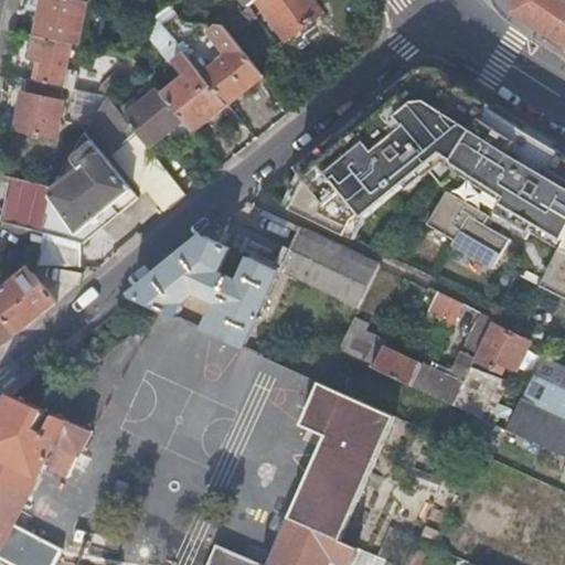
[(87,0),(43,0),(36,34),(74,43),(82,44),(91,1),(87,0)]
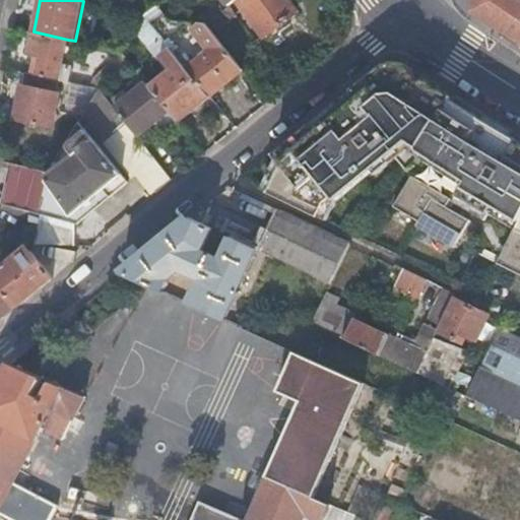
[(299,9),(291,0),(237,0),(264,35),(299,9)]
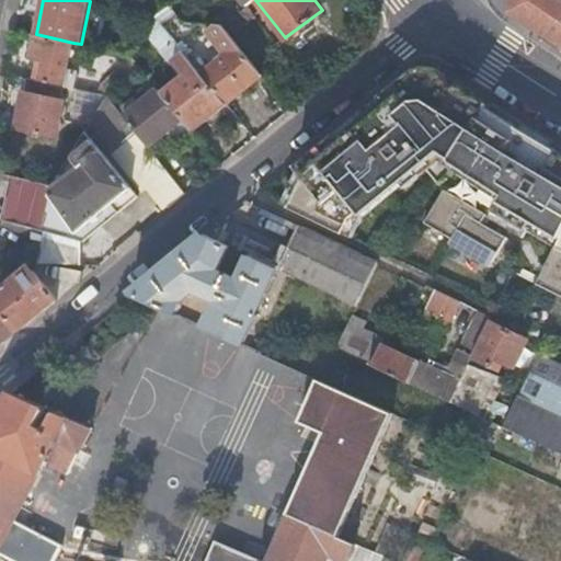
[(560,47),(560,0),(511,0),(502,20),(560,47)]
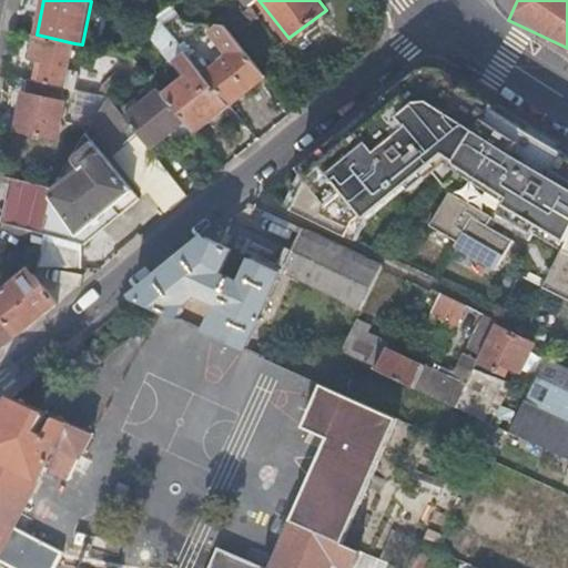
[(251,4),(225,24),(233,33),(259,13),(252,3),(251,4)]
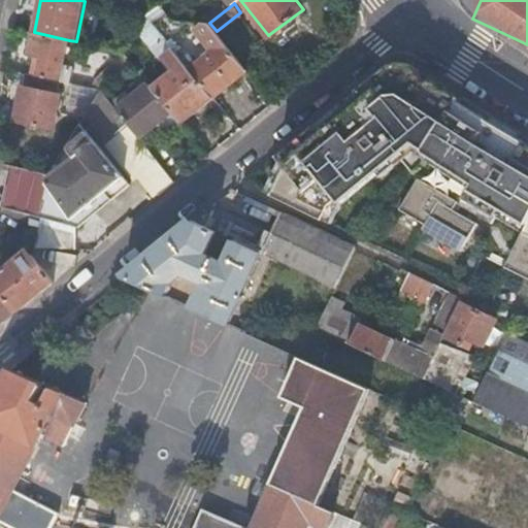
[(147,14),(138,29),(152,45),(164,35),(147,14)]
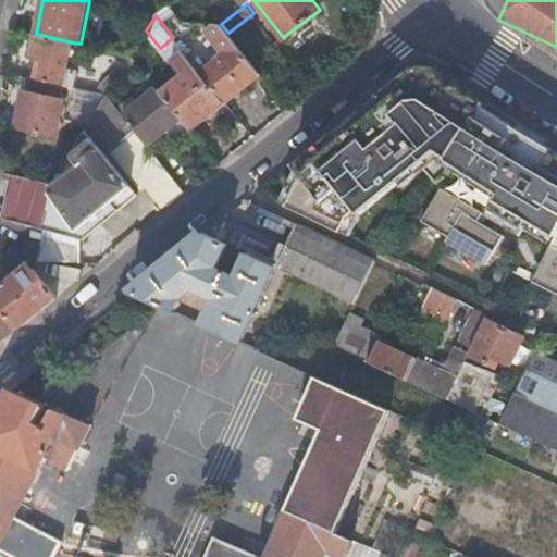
[(173,37),(183,50),(225,102),(261,74),(229,33),(221,24),(181,19),(156,15),(173,37)]
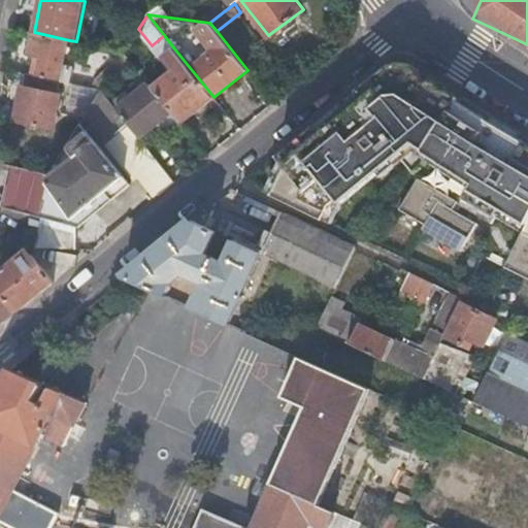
[(38,75),(63,80),(67,81),(70,68),(63,66),(69,40),(34,32),(29,55),(35,56),(41,58),(38,75)]
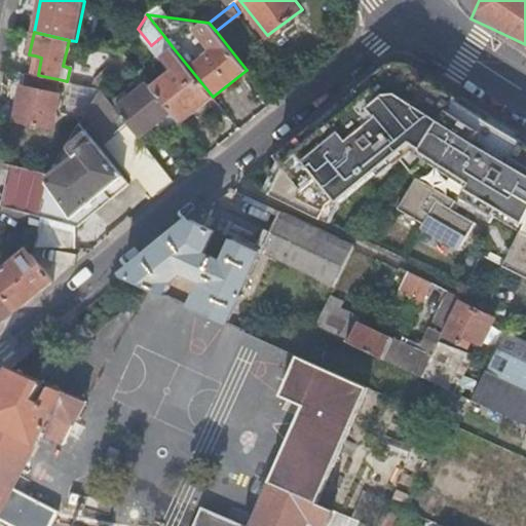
[(174,70),(152,86),(172,111),(180,120),(181,122),(213,97),(173,47),(162,57),(174,70)]
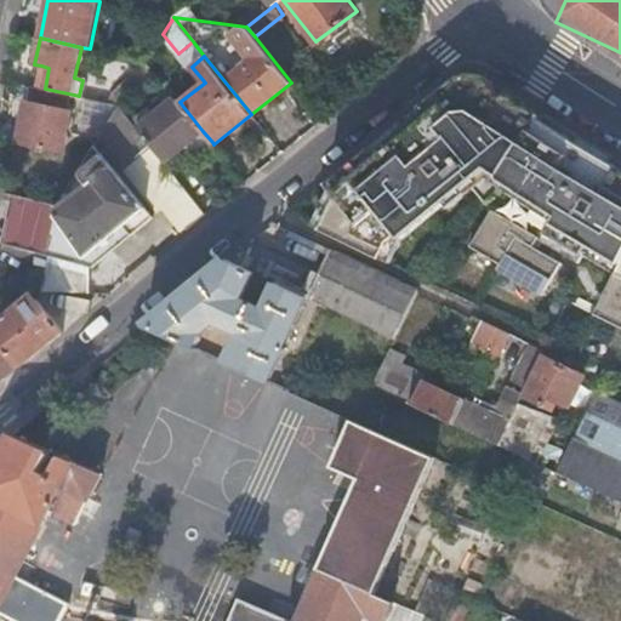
[(157,75),(147,61),(144,61),(115,92),(110,103),(120,104),(157,75)]
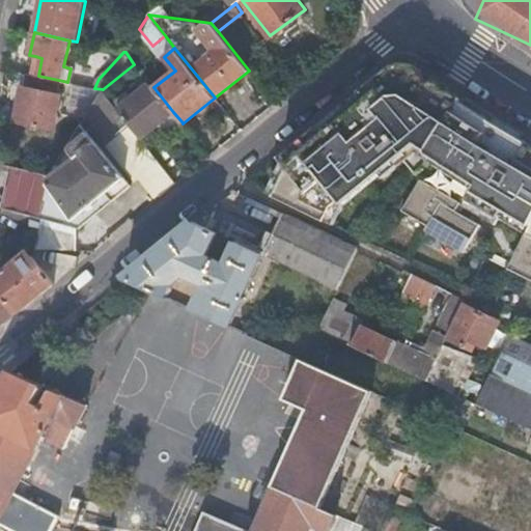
[(35,56),(31,74),(38,76),(42,58),(35,56)]
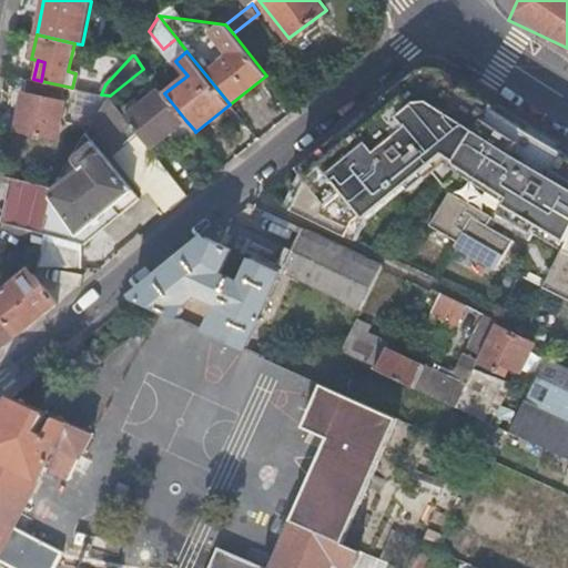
[(567,253),(563,251),(567,239),(567,150),(558,145),(529,127),(521,122),(470,90),(440,71),(411,72),(368,107),(371,109),(376,115),(343,143),(337,137),(298,169),(307,181),(294,210),(347,235),(355,220),(363,213),(367,217),(429,168),(450,192),(430,225),(458,242),(456,246),(497,270),(514,241),(488,225),(493,217),(520,234),(524,227),(563,249),(544,286),(567,298),(567,253)]
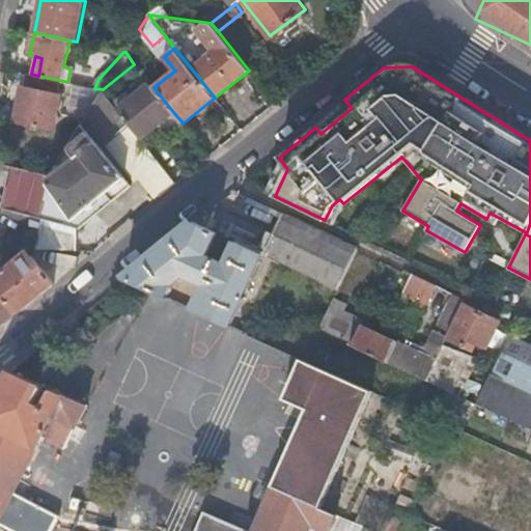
[(31,74),(25,73),(15,121),(53,130),(63,81),(38,76),(31,74)]
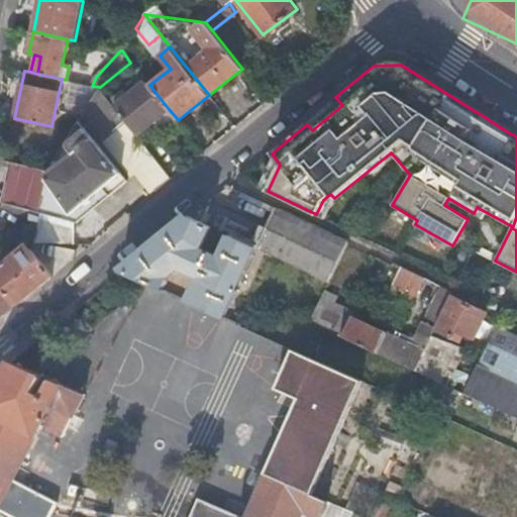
[(88,107),(100,87),(92,86),(74,82),(67,108),(84,112),(88,107)]
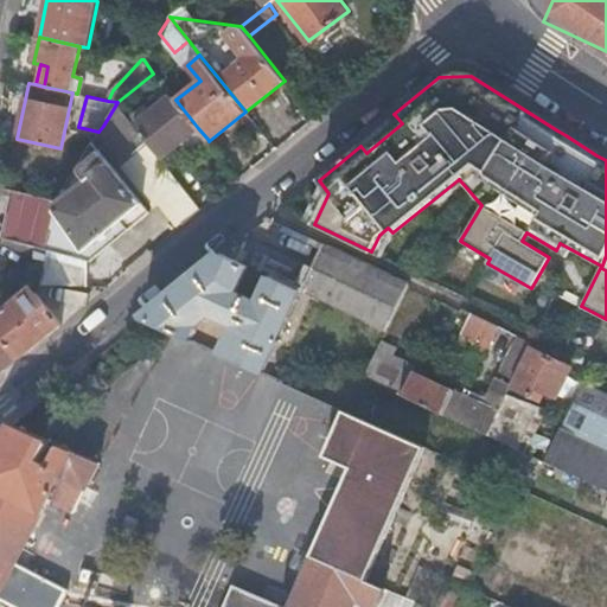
[(172,96),(135,125),(145,135),(161,157),(181,141),(198,128),(176,100),(172,96)]
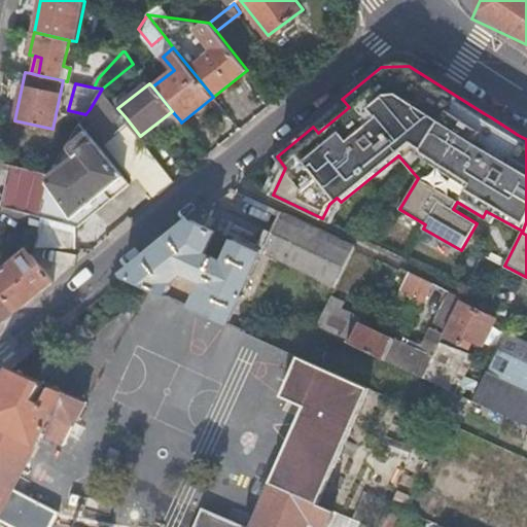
[(117,108),(102,89),(90,109),(108,133),(126,117),(117,108)]
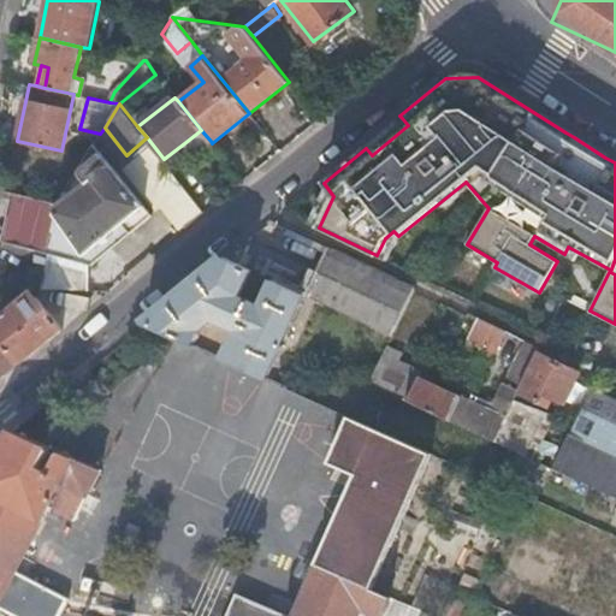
[(165,200),(187,226),(206,211),(164,159),(147,137),(126,155),(105,128),(100,134),(98,140),(132,181),(155,208),(165,200)]
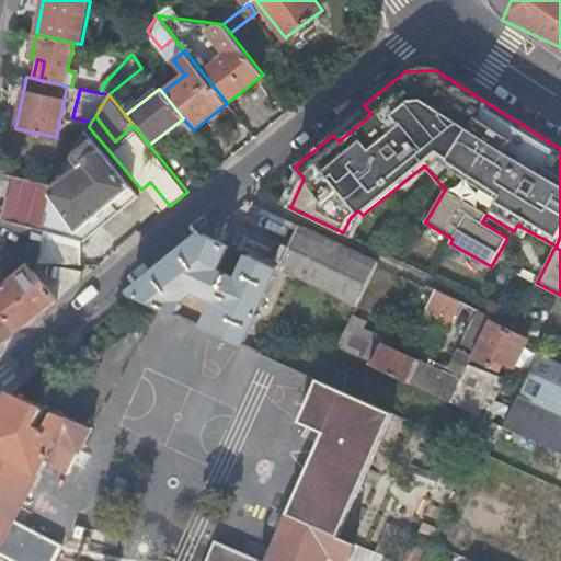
[(183,118),(168,130),(176,141),(192,128),(183,118)]
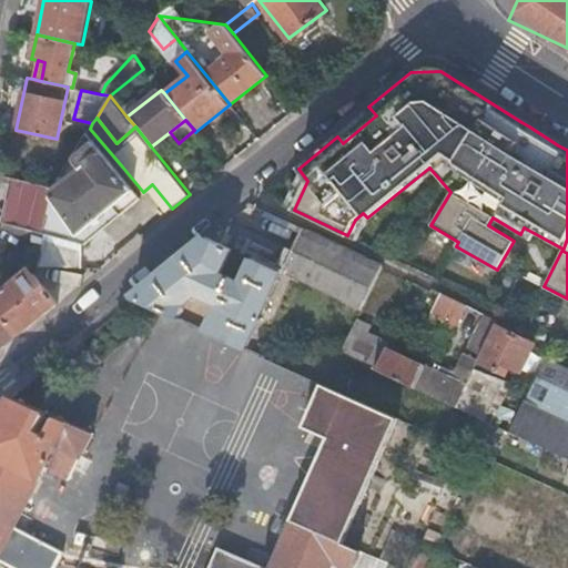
[(88,132),(139,195),(143,192),(122,166),(90,129),(88,132)]
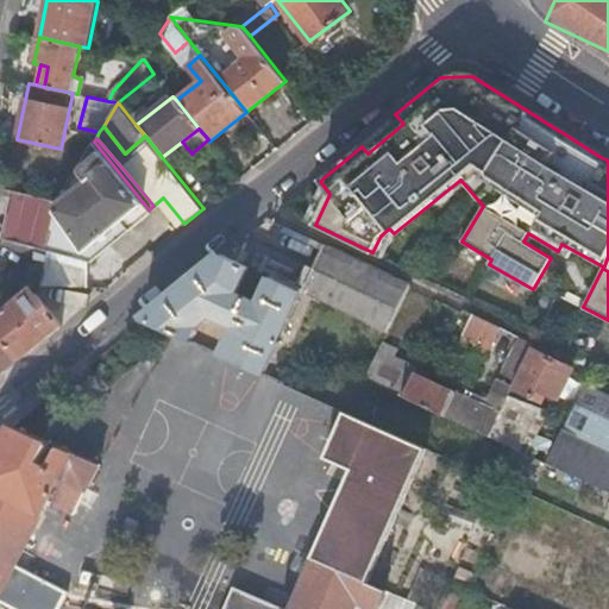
[(42,283),(48,286),(88,287),(88,259),(93,261),(151,211),(149,209),(94,142),(58,199),(4,188),(2,194),(12,196),(4,238),(5,238),(49,249),(46,264),(42,283)]
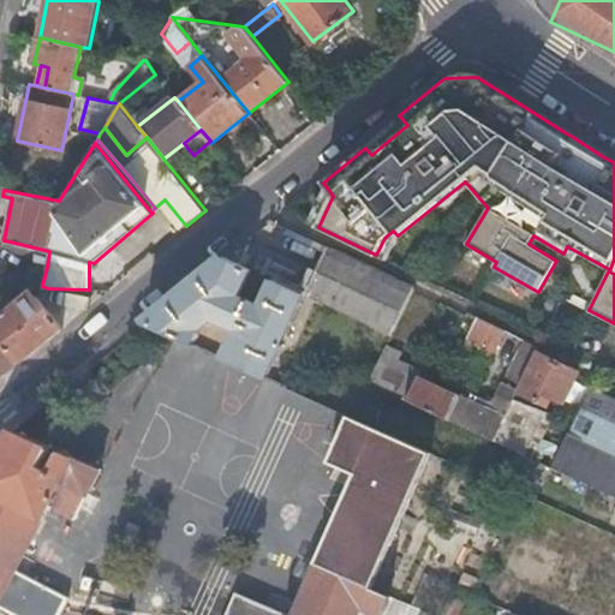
[(318,266),(252,236),(225,257),(251,269),(273,280),(305,294),(392,335),(415,287),(328,245),(318,266)]
